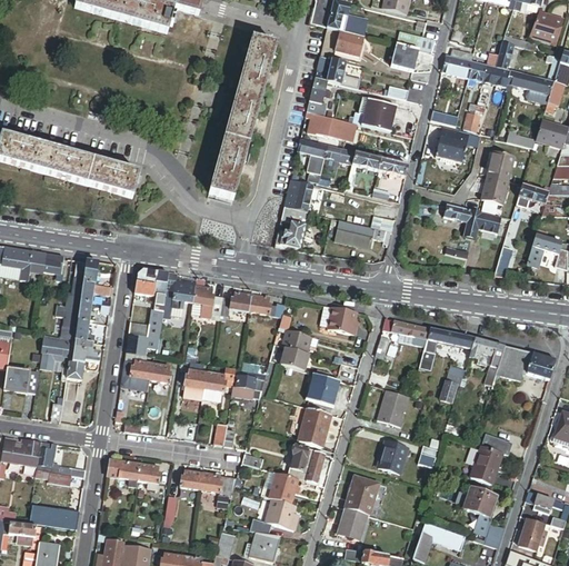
[(98,11),(100,0),(73,0),(72,5),(98,11)]
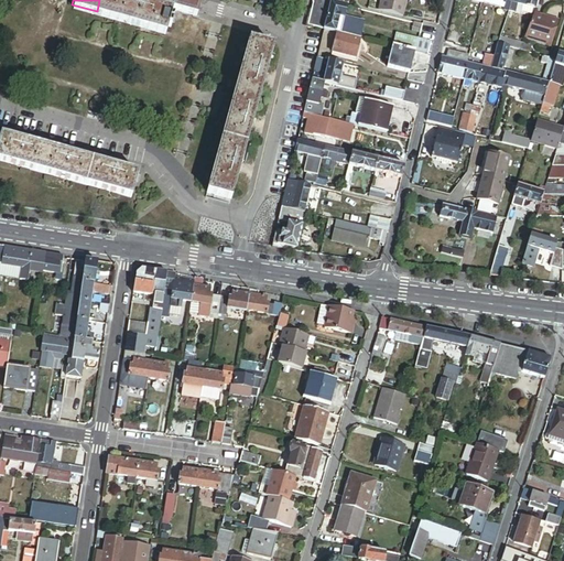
[(172,6),(151,0),(99,0),(97,11),(164,30),(166,23),(170,23),(173,14),(170,13),(172,6)]
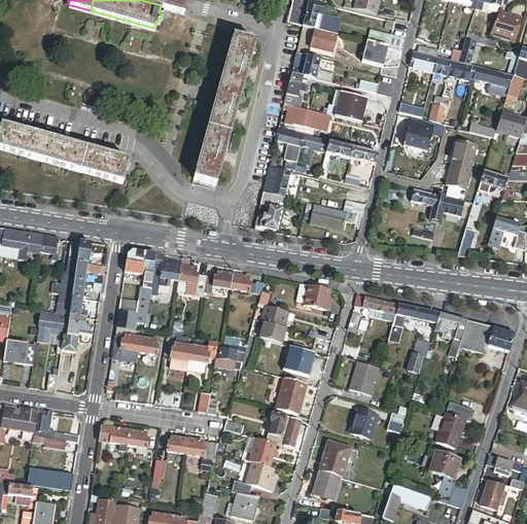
[(162,0),(161,5),(182,11),(185,0),(162,0)]
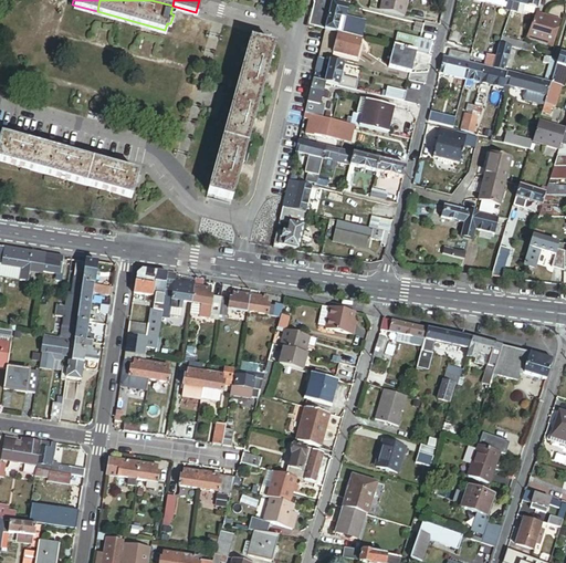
[(311,0),(306,22),(324,27),(331,0),(311,0)]
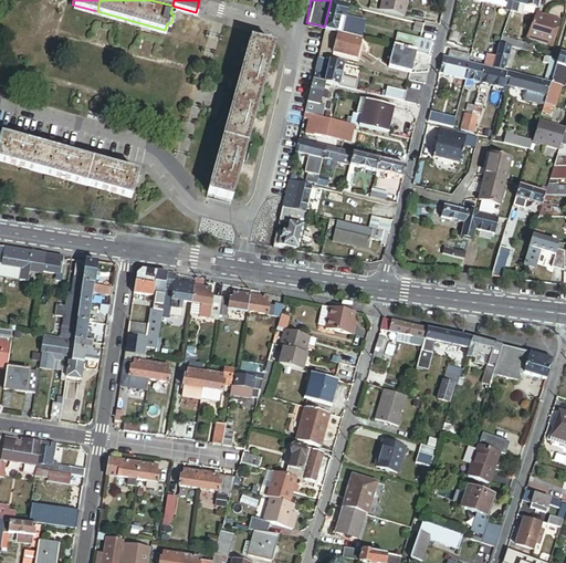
[(342,2),(334,0),(331,0),(324,27),(335,30),(339,16),(343,17),(344,16),(346,3),(342,2)]
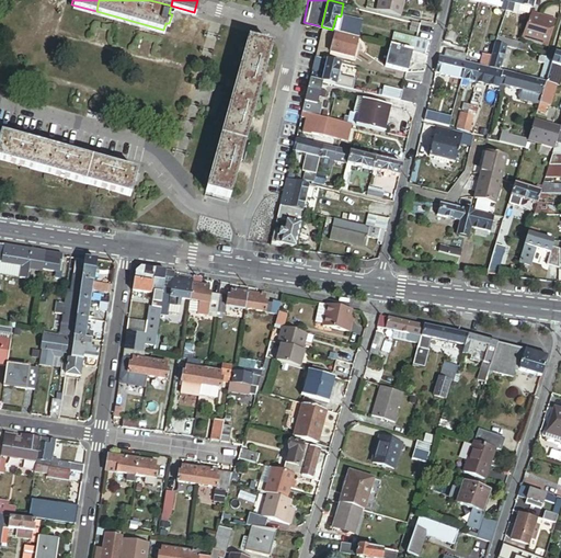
[(376,0),(375,7),(399,13),(402,0),(376,0)]
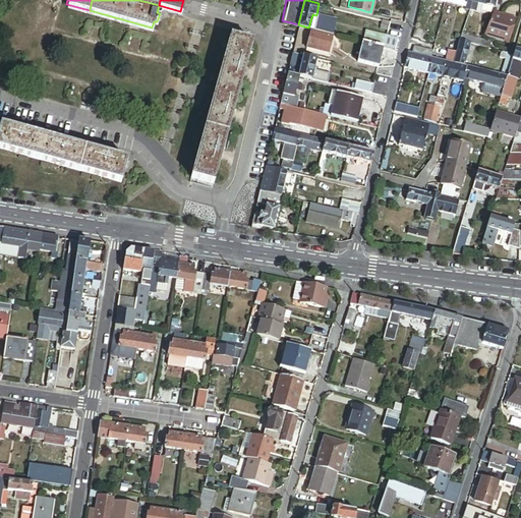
[(491,4),(477,0),(476,5),(490,9),(491,4)]
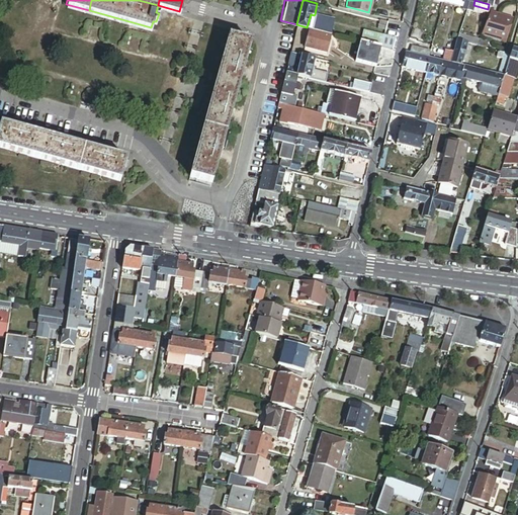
[(513,15),(490,9),(480,32),(506,40),(513,15)]
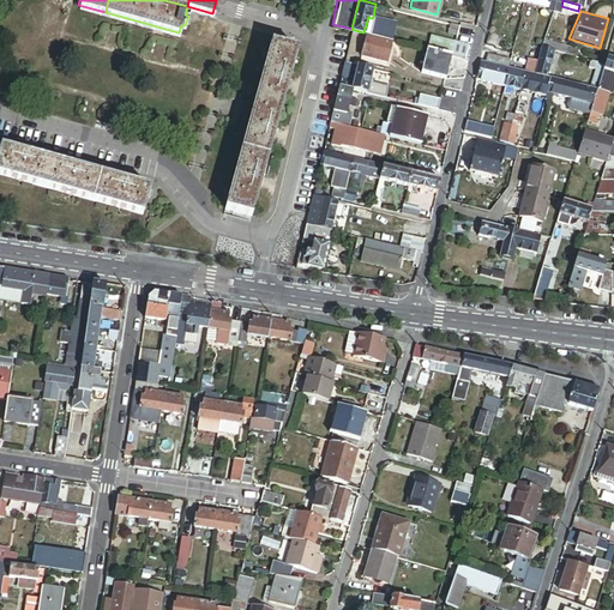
[(368,17),(363,32),(390,38),(393,25),(391,22),(373,17),(372,18),(368,17)]
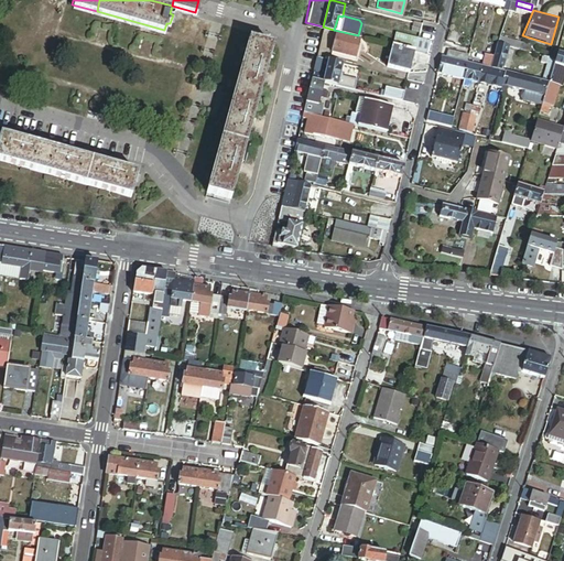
[(359,36),(336,31),(332,52),(355,57),(359,36)]
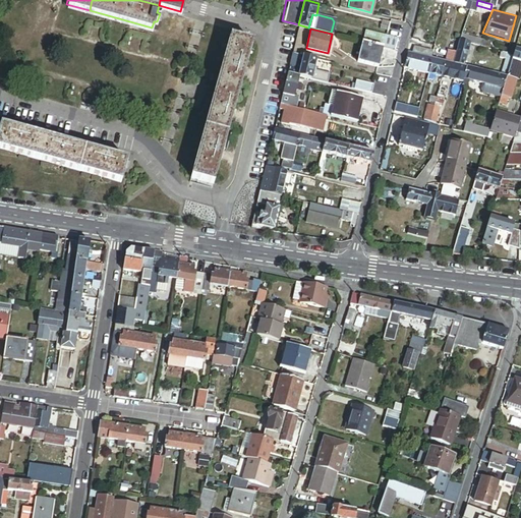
[(481,37),(462,29),(459,38),(470,40),(479,43),(481,37)]
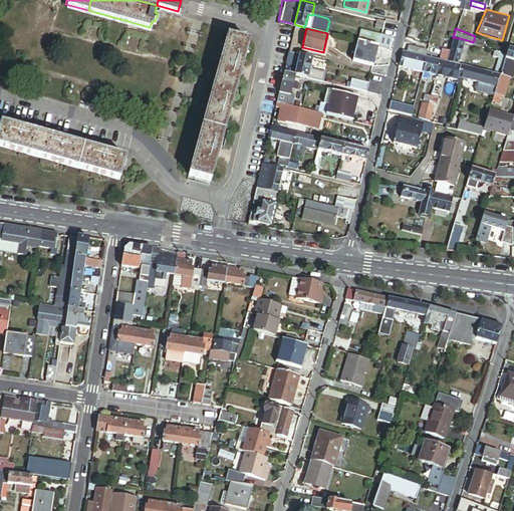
[(392,36),(362,29),(359,40),(377,44),(390,47),(392,36)]
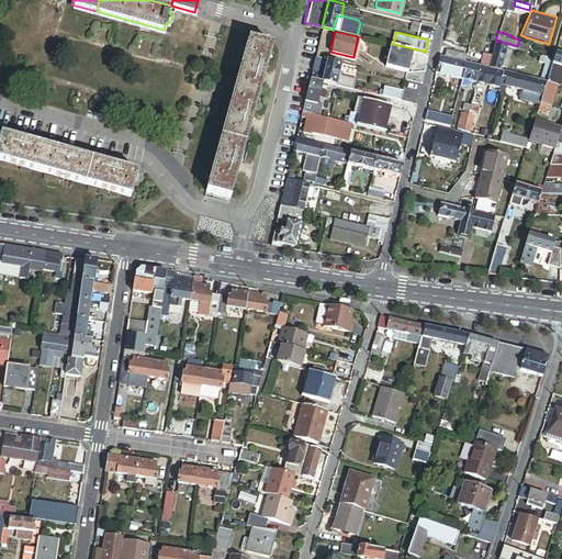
[(271,42),(246,34),(204,188),(229,194),(271,42)]
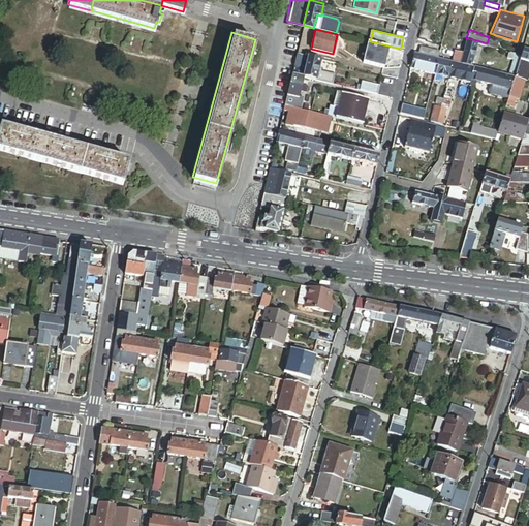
[(497,39),(489,37),(487,43),(495,47),(497,39)]
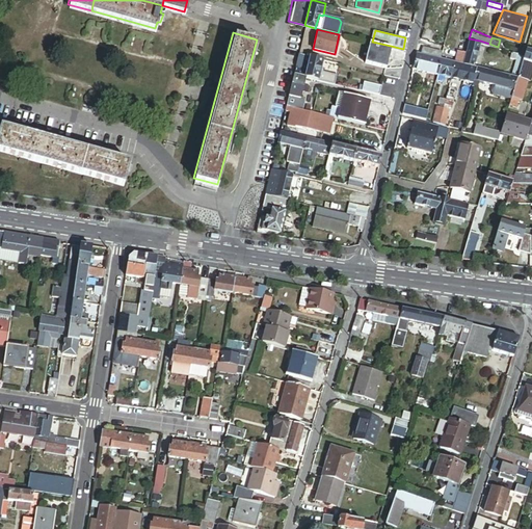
[(456,49),(455,54),(454,59),(461,61),(466,50),(461,50),(463,43),(461,42),(461,40),(458,38),(455,48),(456,49)]
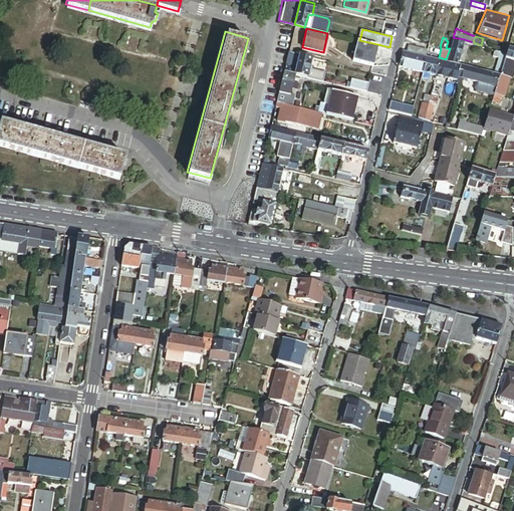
[(464,39),(453,37),(450,48),(446,59),(456,61),(464,39)]
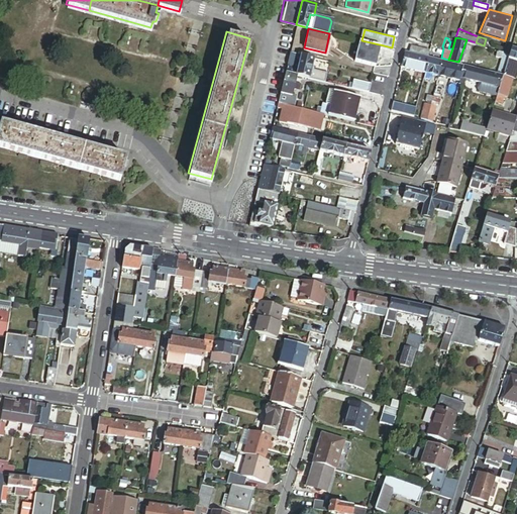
[(380,44),(362,40),(358,39),(355,49),(352,48),(350,59),(375,64),(380,44)]
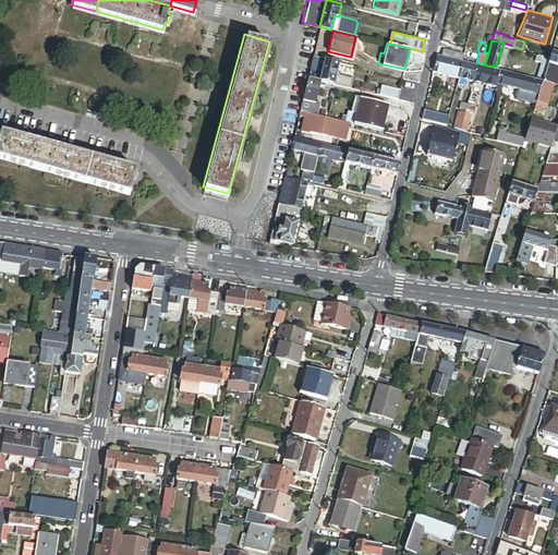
[(461,59),(463,52),(443,48),(441,55),(461,59)]
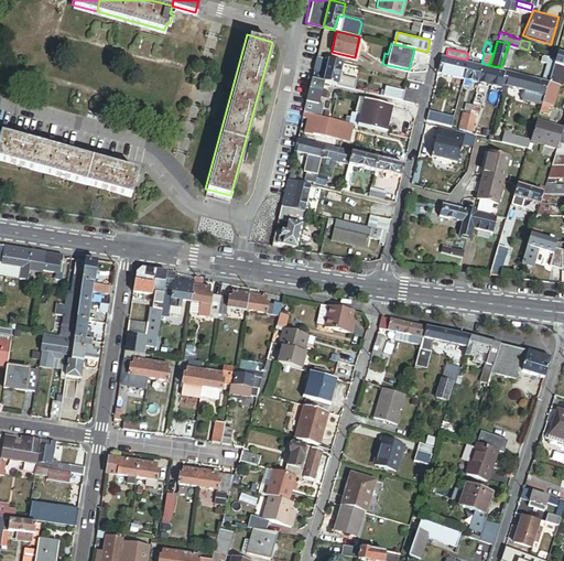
[(483,57),(468,53),(466,60),(481,63),(483,57)]
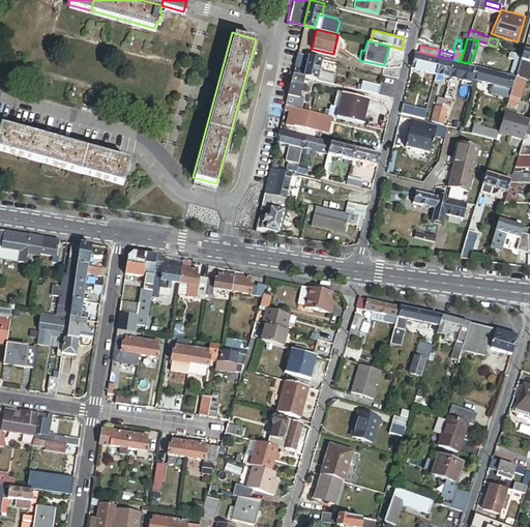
[(435,71),(438,56),(419,52),(415,51),(411,65),(435,71)]
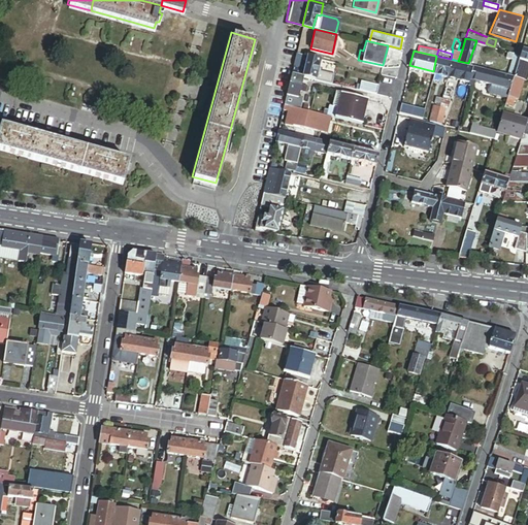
[(300,53),(296,52),(291,72),(301,74),(314,77),(316,68),(317,65),(319,57),(305,54),(303,66),(297,64),(300,53)]
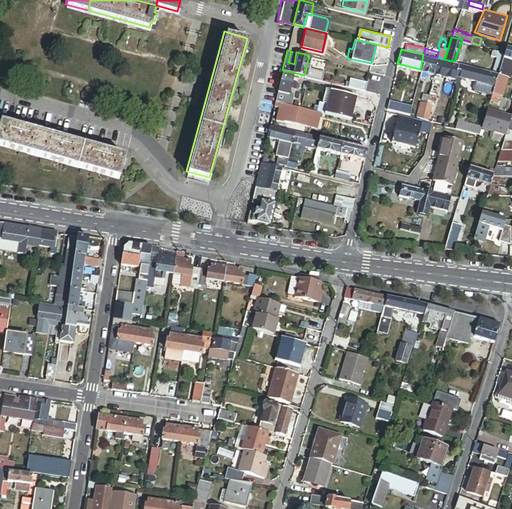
[(504,56),(505,52),(498,50),(497,56),(496,61),(502,62),(504,56)]
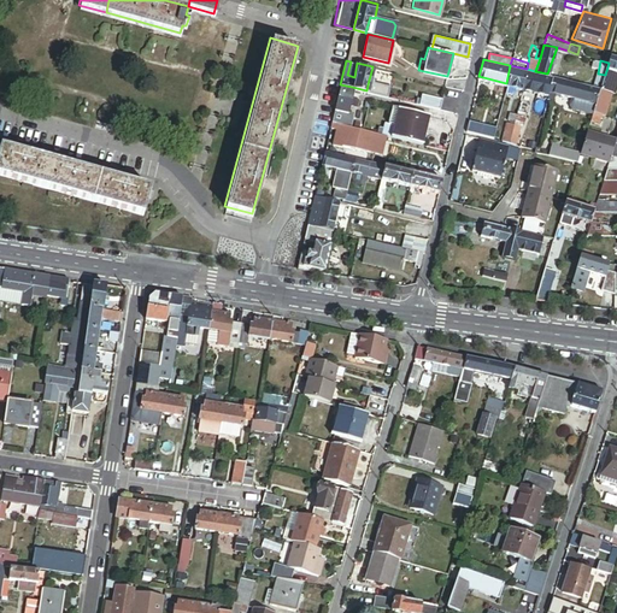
[(357,63),(351,62),(347,75),(354,77),(357,63)]
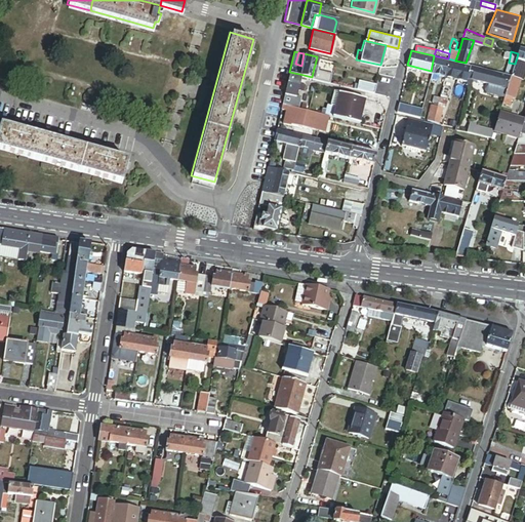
[(448,58),(434,55),(431,71),(430,78),(438,80),(440,73),(444,75),(445,73),(448,58)]
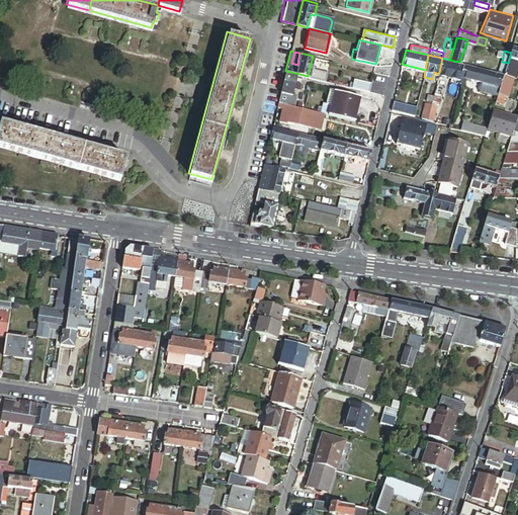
[(517,77),(517,71),(517,59),(510,57),(508,63),(505,73),(514,76),(517,77)]
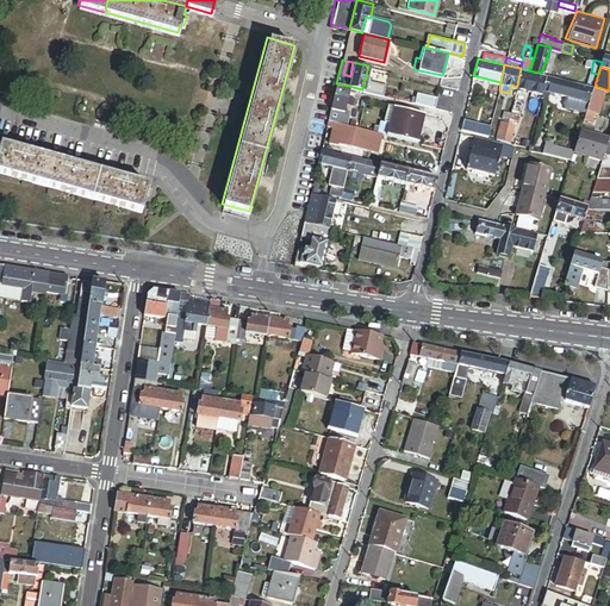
[(529,70),(521,68),(517,85),(529,87),(528,89),(542,93),(543,89),(547,74),(541,73),(529,70)]
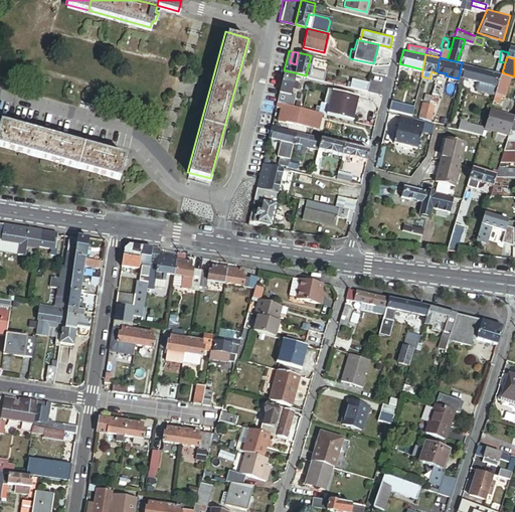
[(496,70),(502,72),(505,62),(499,61),(496,70)]
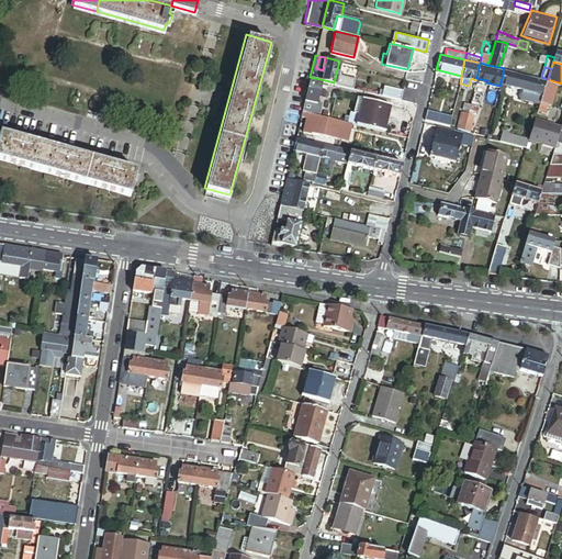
[(501,82),(520,87),(524,74),(504,68),(501,82)]
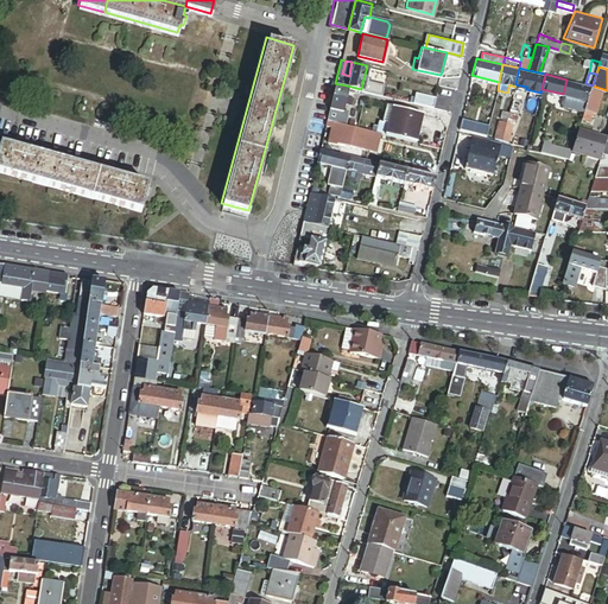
[(368,80),(363,78),(361,89),(380,94),(382,83),(368,80)]
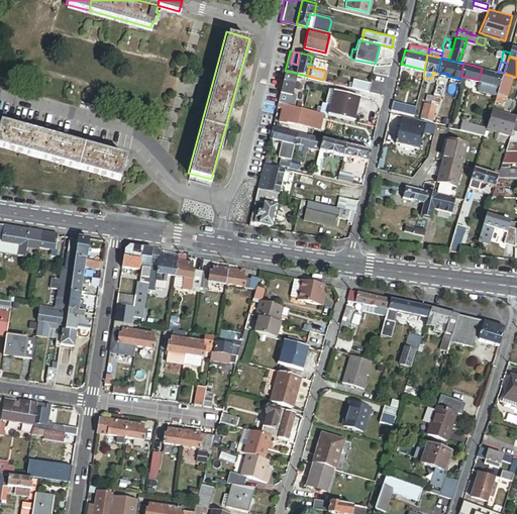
[(479,80),(500,85),(504,73),(498,71),(482,68),(479,80)]
